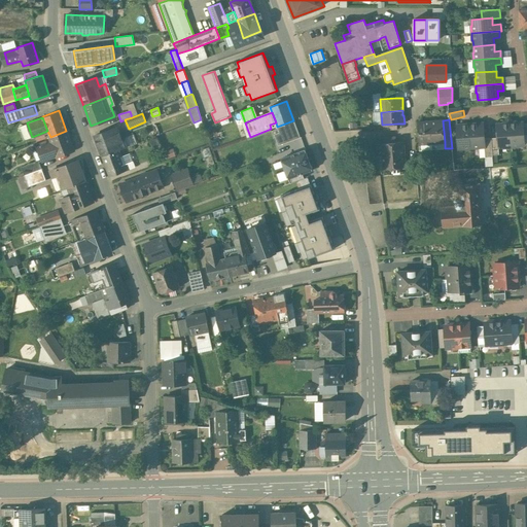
[(300,137),(293,120),(277,127),(279,132),(274,134),(278,145),(300,137)]
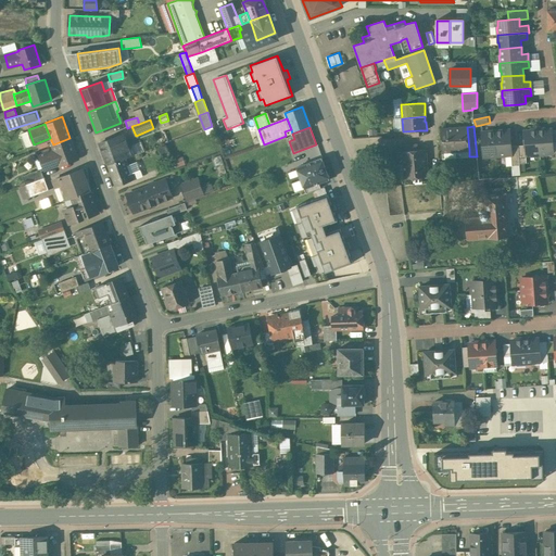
[(467,127),(459,127),(459,128),(454,128),(456,151),(469,150),(467,127)]
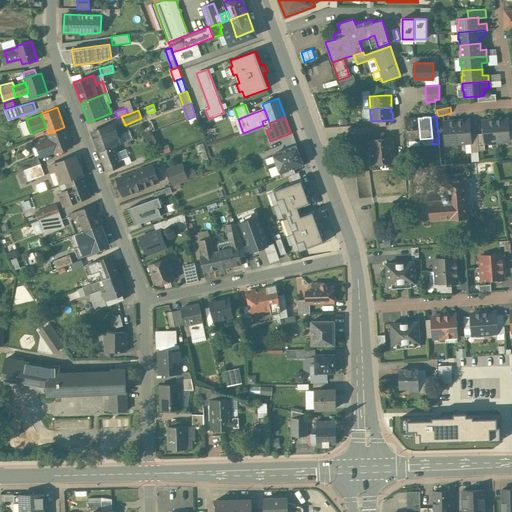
[(413,118),(405,119),(407,140),(420,139),(418,118),(413,119),(413,118)]
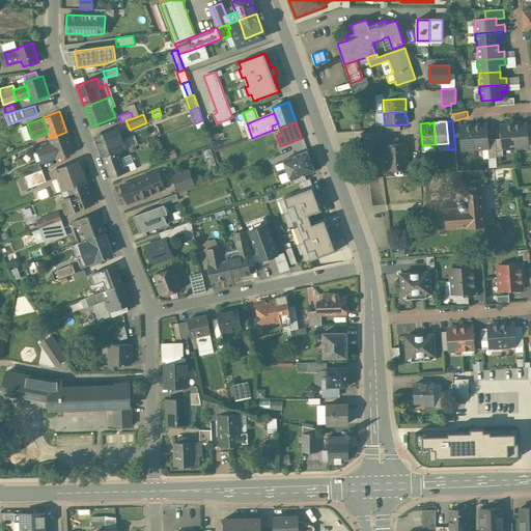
[(526,123),(518,124),(518,122),(513,123),(515,147),(523,146),(523,145),(528,145),(527,137),(527,124),(526,123)]
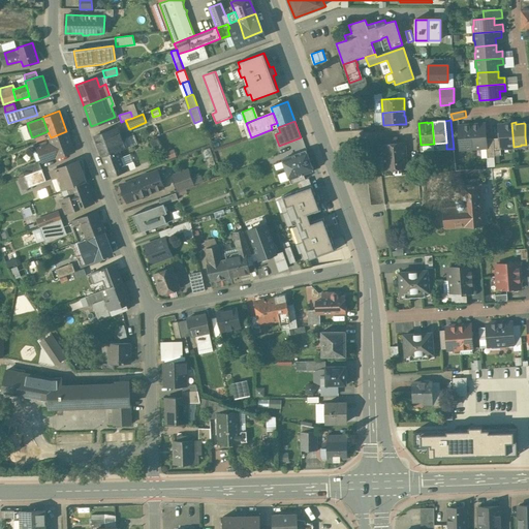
[(32,137),(27,123),(23,125),(28,139),(32,137)]
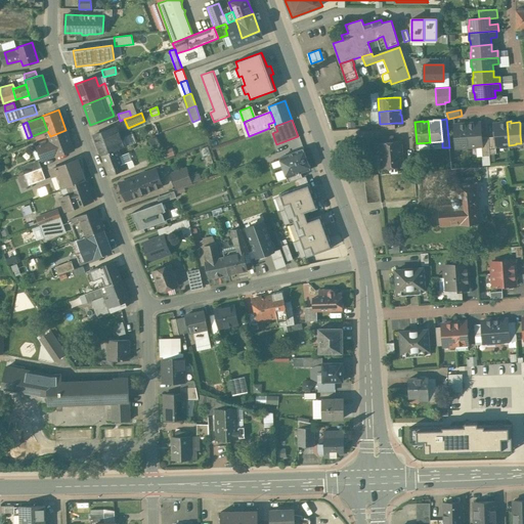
[(504,123),(493,124),(494,137),(495,137),(496,146),(509,145),(507,122),(504,122),(504,123)]
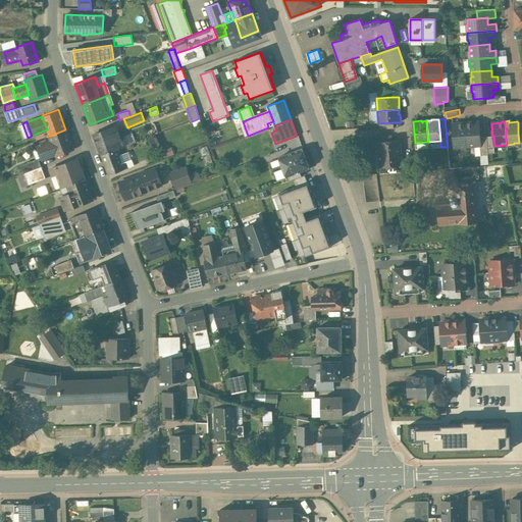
[(478,122),(465,123),(467,146),(475,146),(475,144),(480,144),(478,122)]
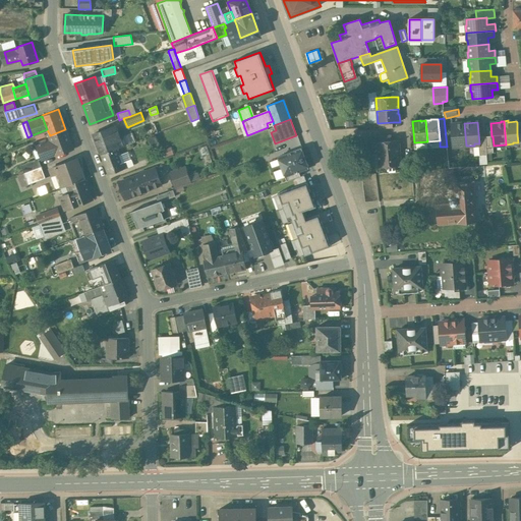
[(464,123),(451,124),(453,146),(458,146),(458,147),(466,146),(464,123)]
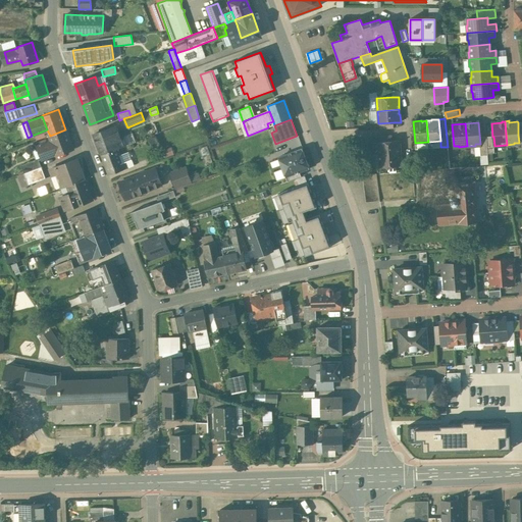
[(110,128),(94,135),(101,155),(117,149),(125,146),(121,137),(120,138),(116,127),(110,129),(110,128)]
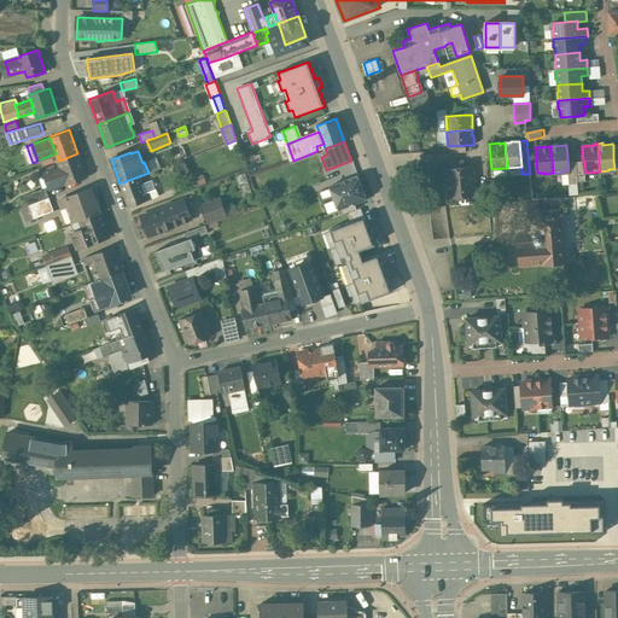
[(77,153),(59,161),(60,167),(66,180),(66,182),(86,175),(77,153)]
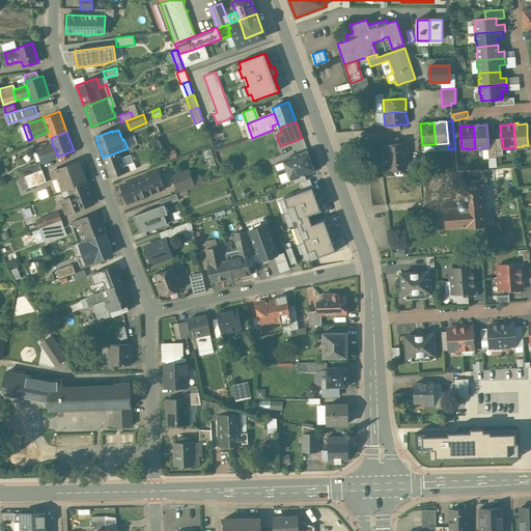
[(52,143),(38,148),(43,160),(57,155),(52,143)]
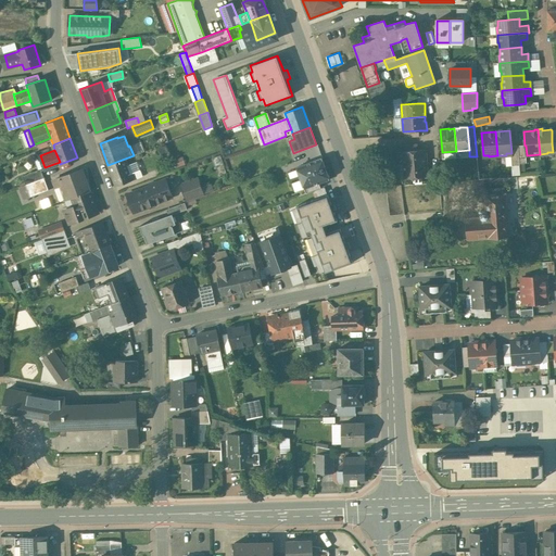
[(403,151),(402,152),(403,165),(427,163),(426,158),(427,158),(426,150),(418,150),(403,151)]
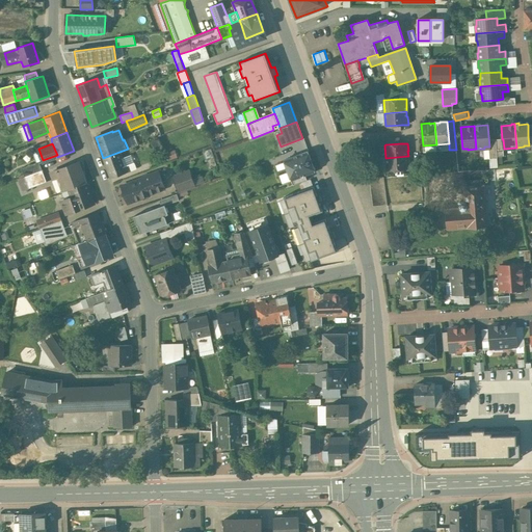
[(120,152),(103,158),(110,179),(131,170),(129,165),(125,166),(120,152)]
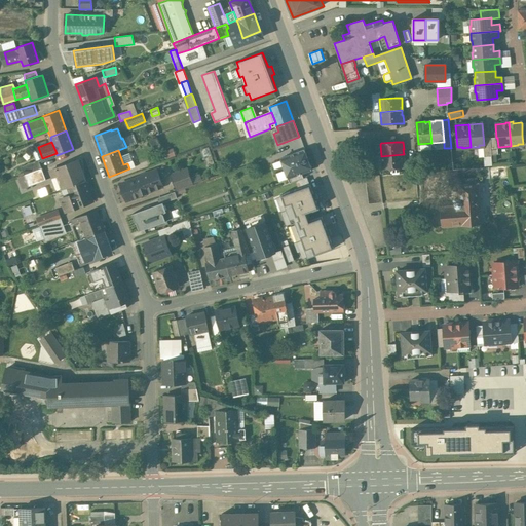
[(304,150),(280,158),(288,178),(298,175),(306,172),(309,172),(311,170),(311,167),(309,165),(304,150)]
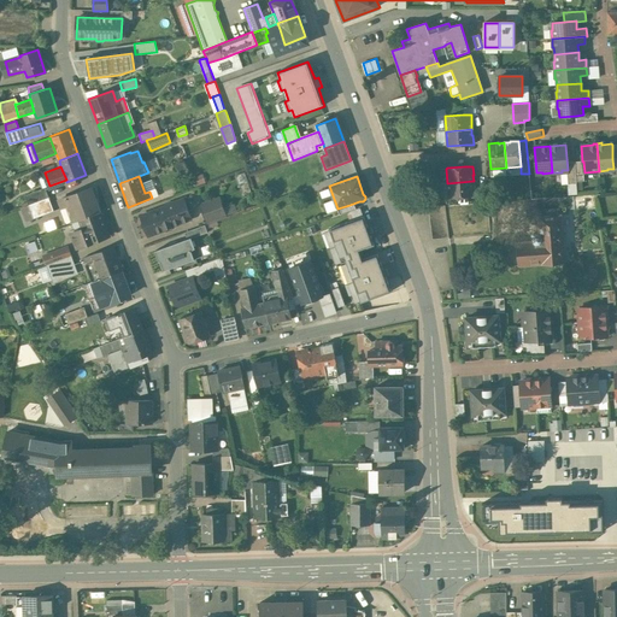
[(474,181),(447,183),(448,198),(475,197),(475,187),(474,187),(474,181)]
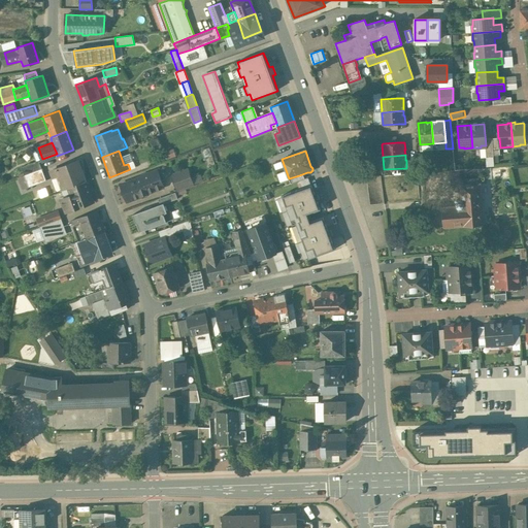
[(38,160),(21,166),(25,175),(41,169),(38,160)]
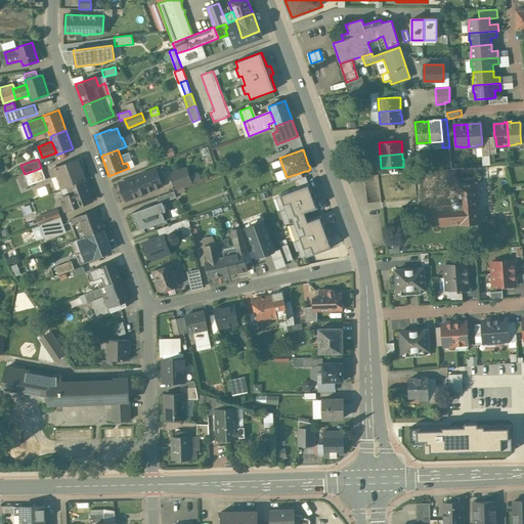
[(77,160),(52,169),(51,171),(52,177),(59,174),(64,188),(68,186),(85,180),(77,160)]
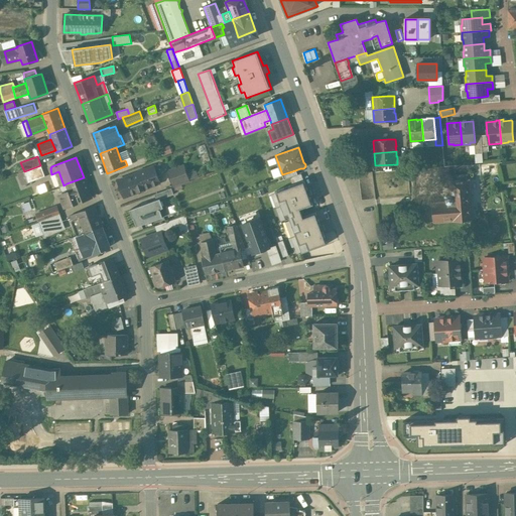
[(408,157),(400,157),(401,169),(408,169),(408,157)]
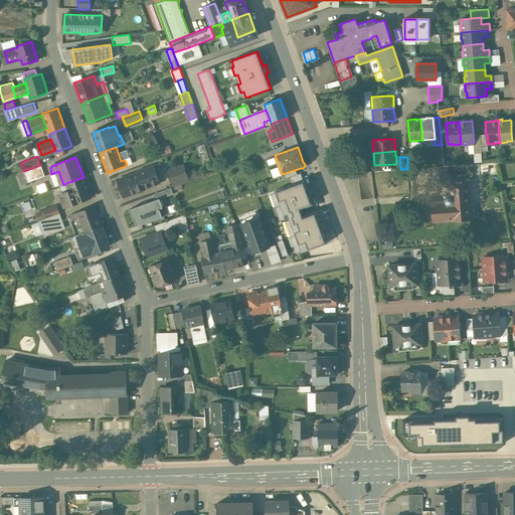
[(40,165),(24,171),(28,182),(28,183),(45,176),(40,165)]
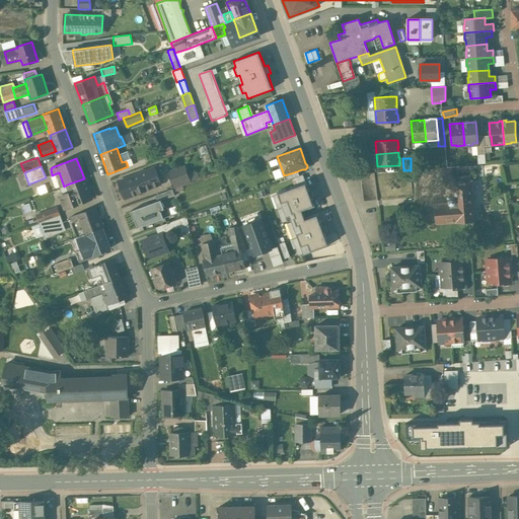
[(184,167),(169,173),(174,187),(190,180),(184,167)]
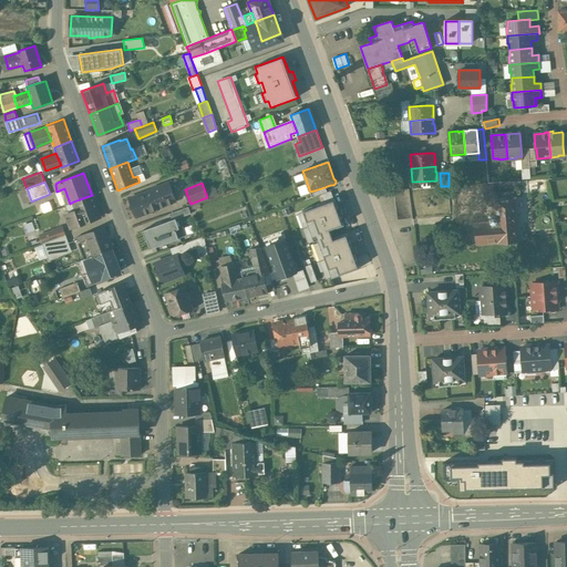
[(152,189),(130,198),(136,217),(160,208),(160,207),(175,200),(175,199),(176,197),(175,193),(168,192),(166,184),(152,189)]
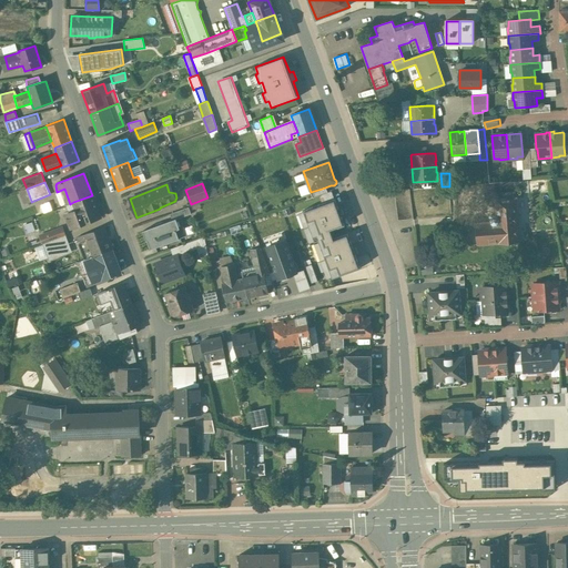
[(213,196),(220,193),(217,186),(210,189),(213,196)]
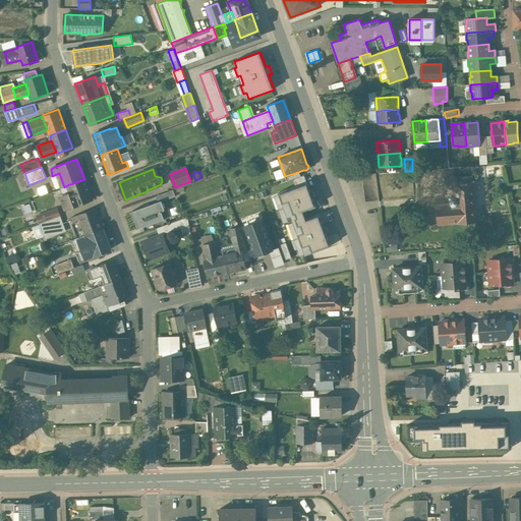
[(24,173),(18,175),(22,187),(29,184),(24,173)]
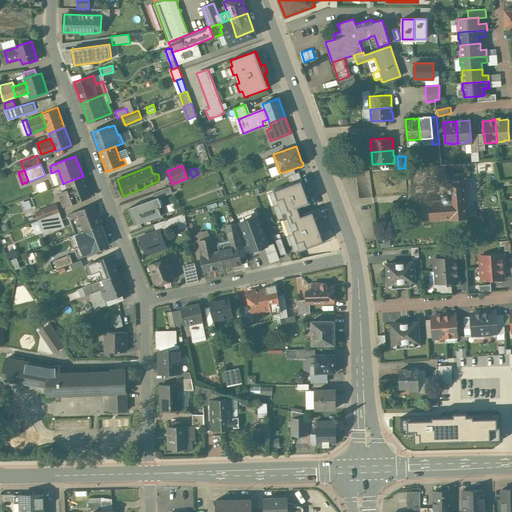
[(290,170),(280,173),(282,178),(291,175),(290,170)]
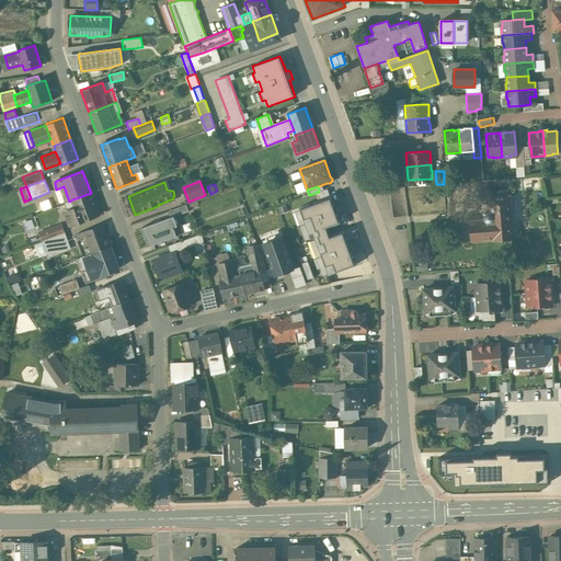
[(404,186),(389,189),(393,217),(408,216),(404,186)]
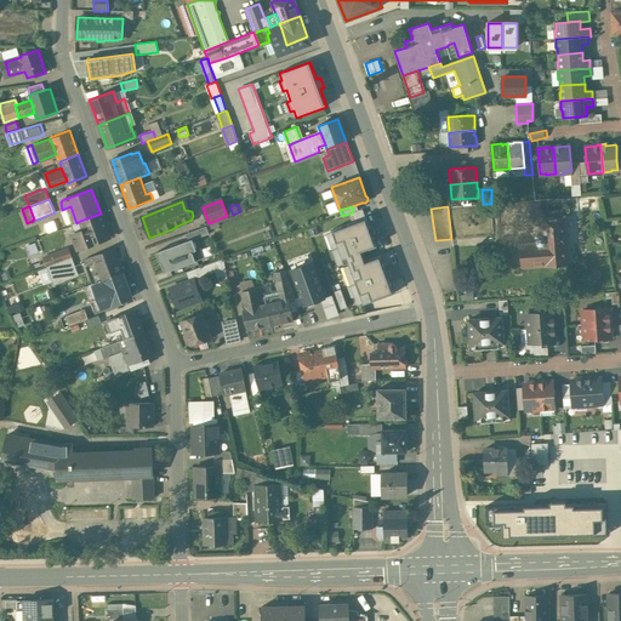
[(101,214),(80,221),(84,231),(73,235),(78,250),(109,238),(101,214)]
